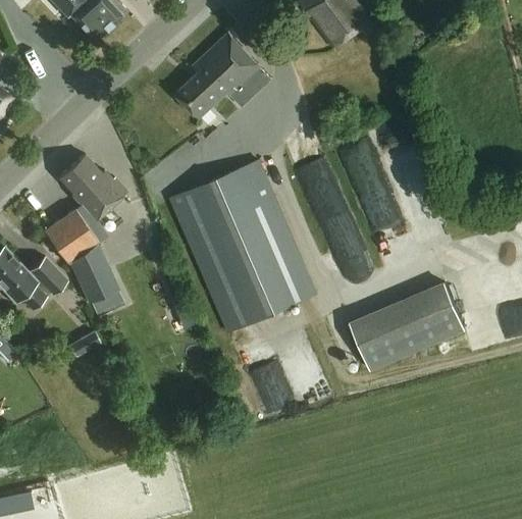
[(51,0),(71,20),(73,17),(94,39),(101,40),(103,40),(129,14),(115,0),(51,0)]
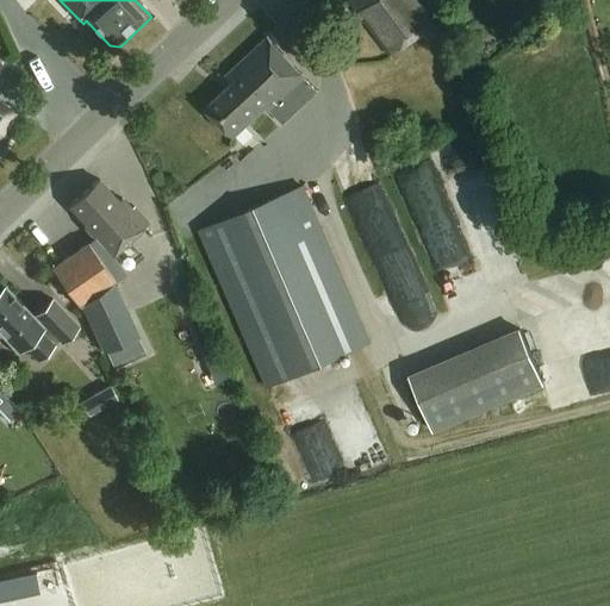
[(354,0),(349,5),(358,17),(360,16),(363,22),(361,23),(388,58),(437,22),(421,0),(354,0)]
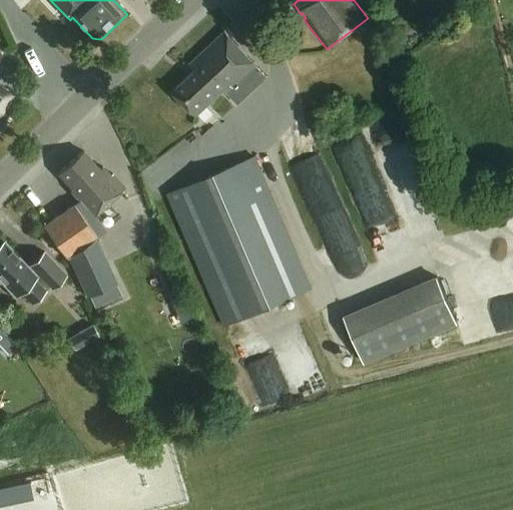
[(195,73),(173,94),(196,119),(224,94),(227,97),(248,77),(259,88),(268,80),(257,69),(225,35),(190,67),(195,73)]
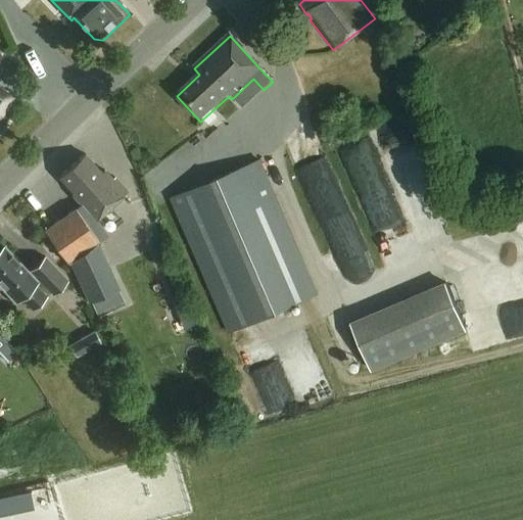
[(381,66),(389,64),(382,43),(373,45),(381,66)]
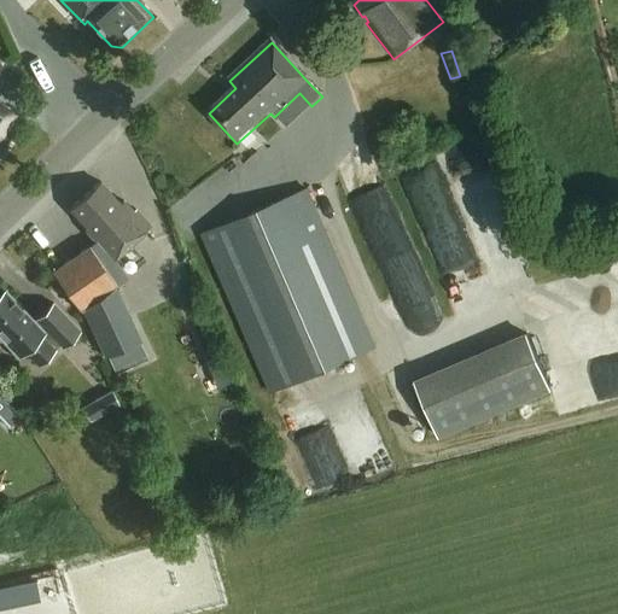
[(19,121),(0,106),(0,161),(16,140),(9,135),(19,121)]
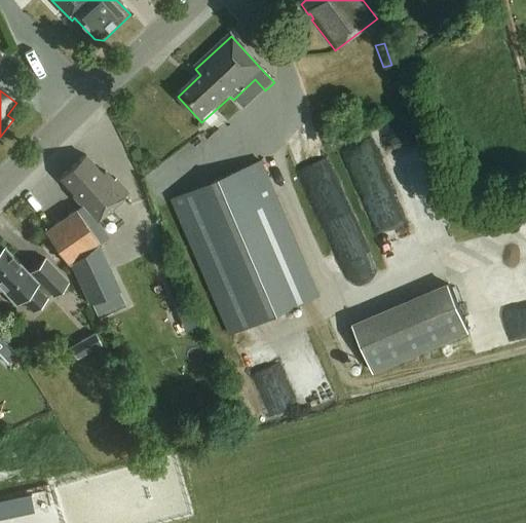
[(71,268),(89,308),(119,294),(95,245),(103,236),(95,226),(126,198),(114,184),(113,186),(105,177),(102,180),(85,160),(61,182),(74,197),(71,199),(81,209),(46,234),(71,268)]
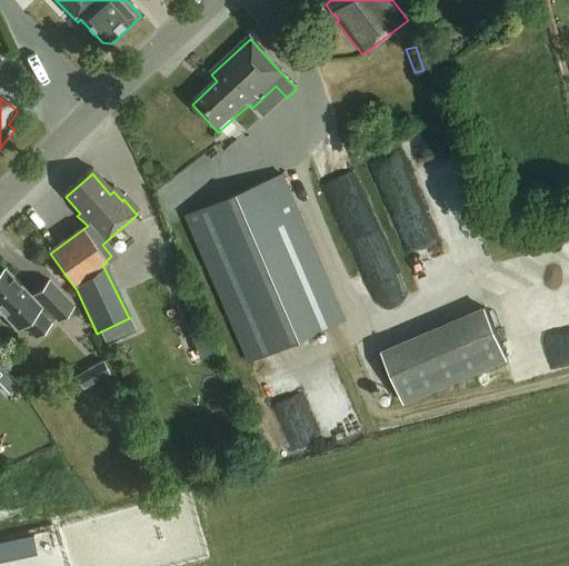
[(247,364),(342,323),(280,177),(185,218),(247,364)]
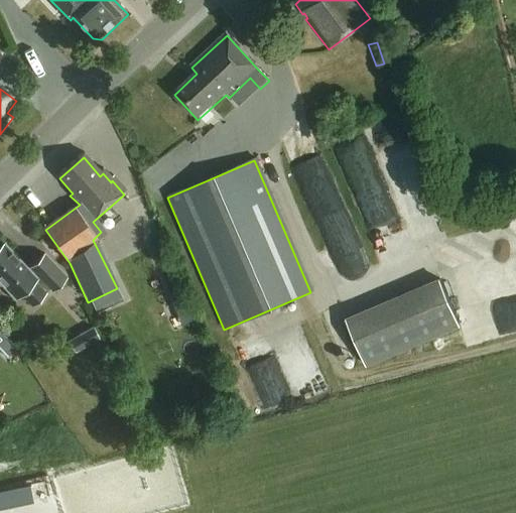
[(35,281),(5,248),(0,252),(0,289),(2,287),(15,301),(20,296),(32,309),(46,296),(33,283),(35,281)]
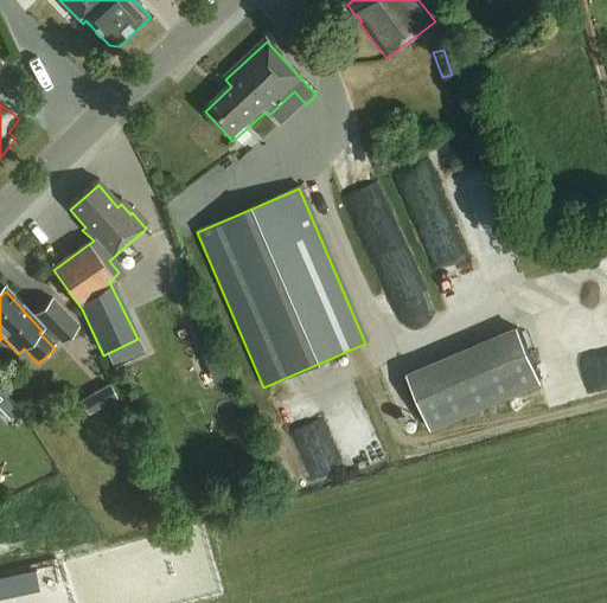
[(515,326),(404,373),(429,432),(540,384),(515,326)]
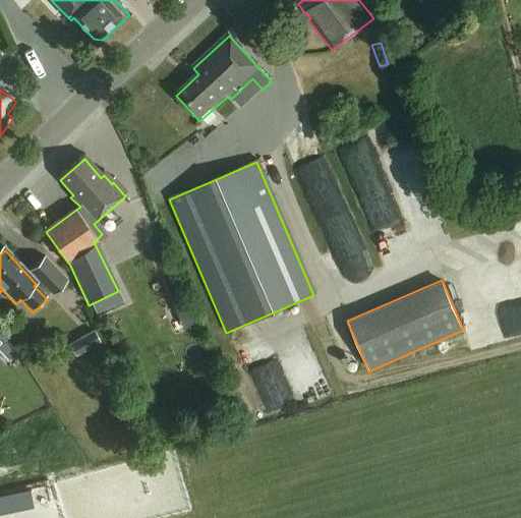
[(188,298),(178,303),(190,329),(200,324),(188,298)]
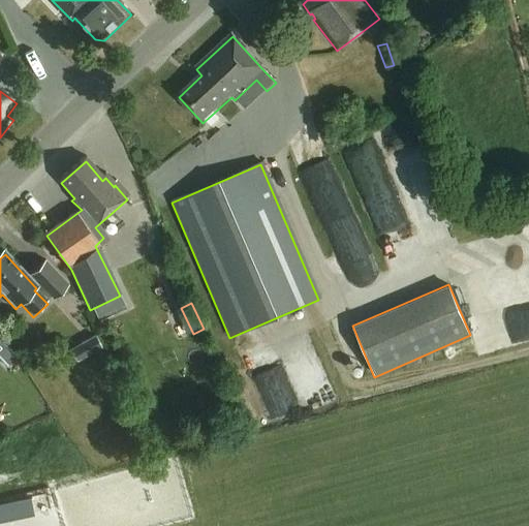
[(95,338),(82,345),(89,358),(102,350),(95,338)]
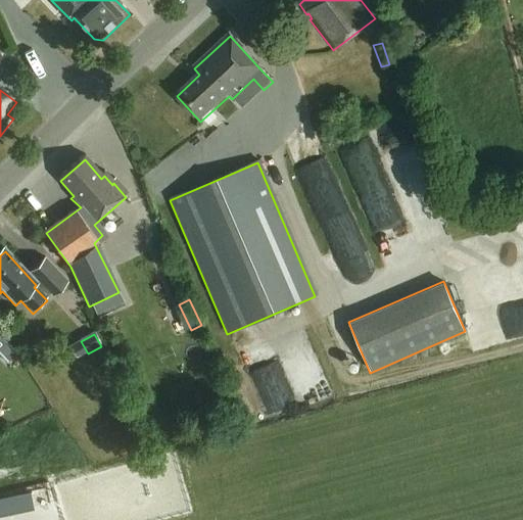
[(36,346),(34,351),(37,358),(42,359),(48,357),(49,350),(46,345),(41,344),(36,346)]
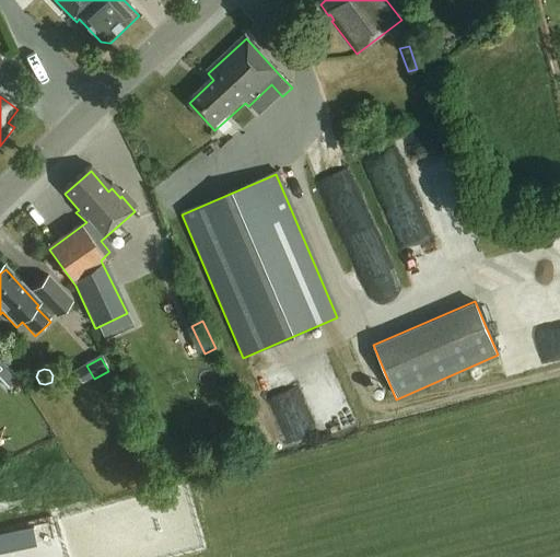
[(10,371),(0,381),(0,382),(8,391),(15,385),(19,381),(10,371)]
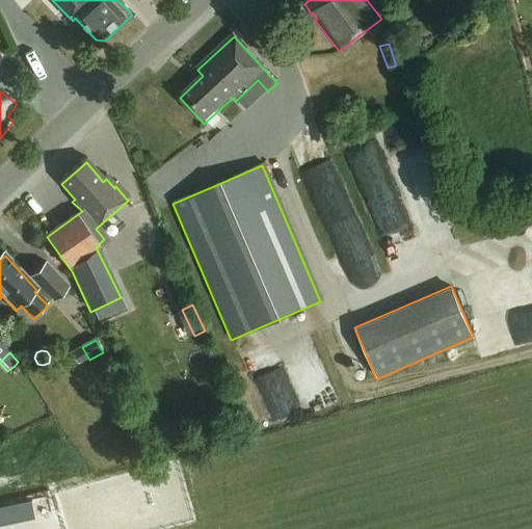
[(0,509),(0,526),(34,520),(31,503),(0,509)]
